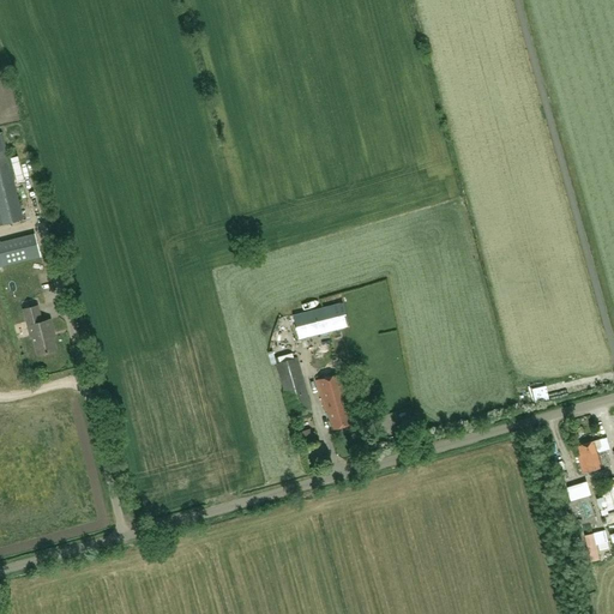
[(2,133),(0,133),(0,224),(24,220),(2,133)]
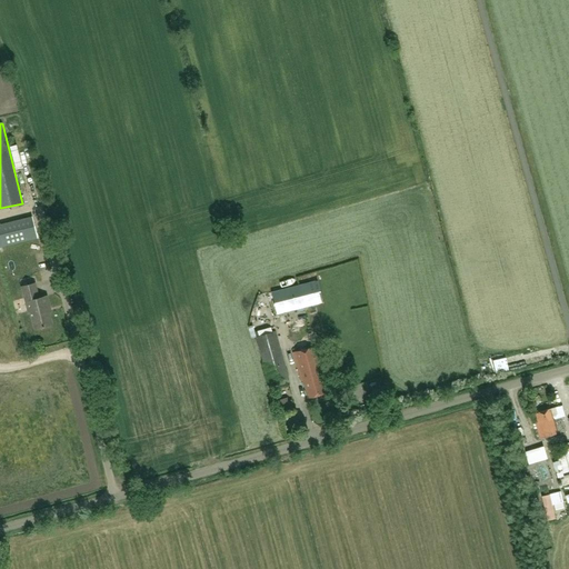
[(20,172),(29,169),(25,159),(16,162),(20,172)]
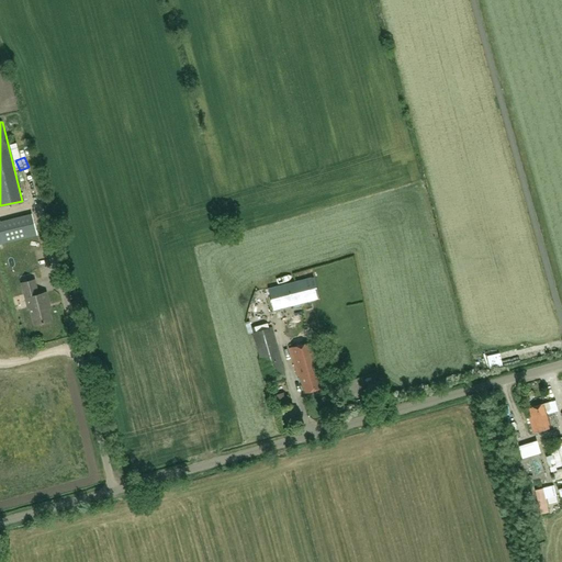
[(0,221),(0,244),(36,236),(31,214),(0,222),(0,221)]
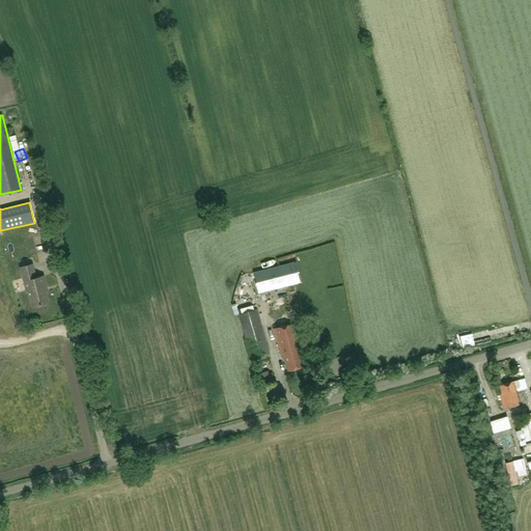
[(288,263),(253,272),(258,294),(302,282),(296,261),(288,263)]
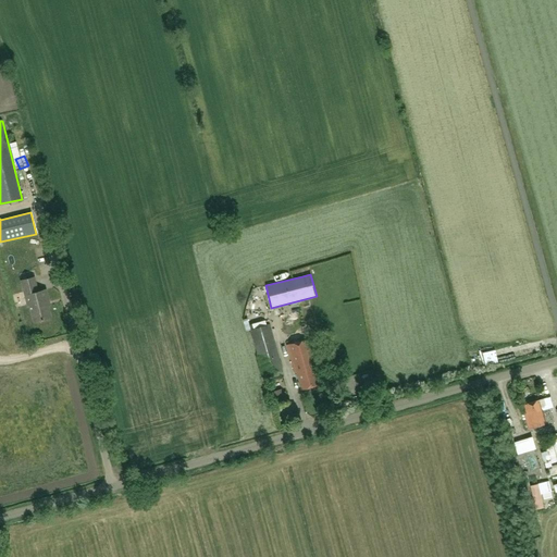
[(35,277),(21,281),(27,306),(29,305),(34,322),(50,318),(47,300),(48,300),(46,291),(38,292),(35,277)]
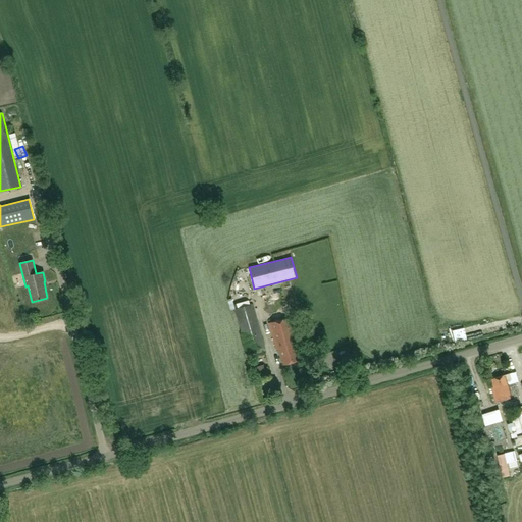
[(283,312),(278,297),(265,301),(271,316),(283,312)]
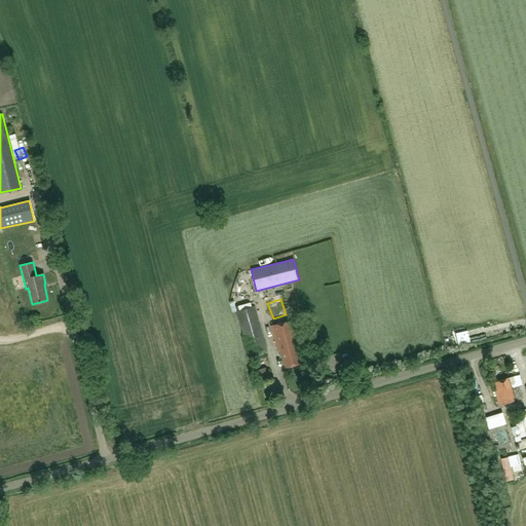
[(254,306),(235,311),(249,354),(267,349),(254,306)]
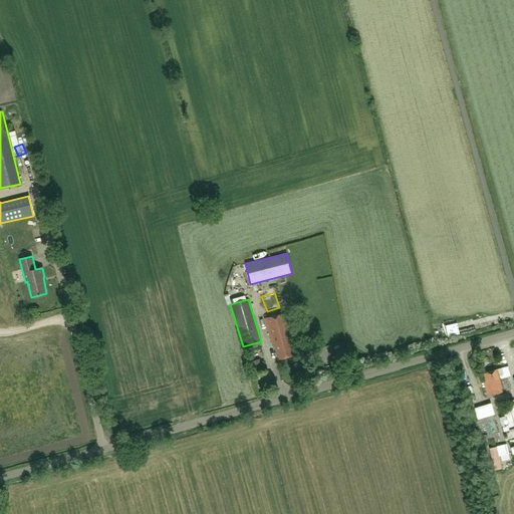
[(285,313),(265,319),(272,344),(273,344),(278,359),(294,354),(290,339),(292,339),(285,313)]
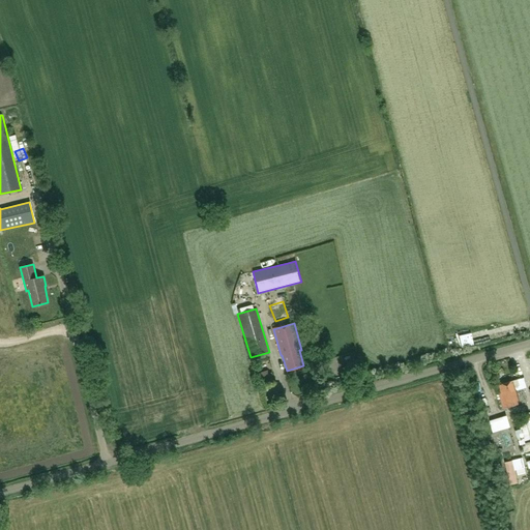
[(461,350),(473,348),(471,335),(458,337),(461,350)]
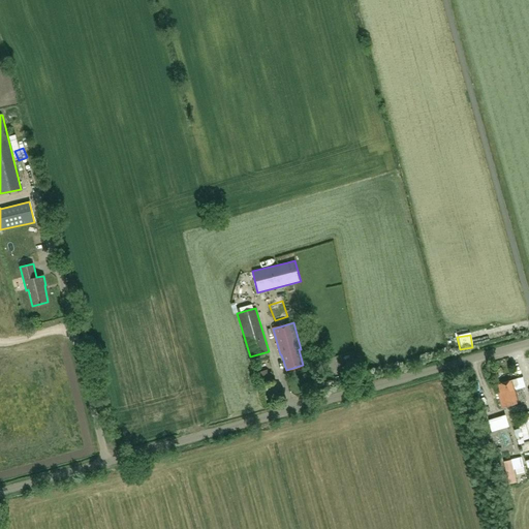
[(268,370),(257,372),(260,384),(271,381),(268,370)]
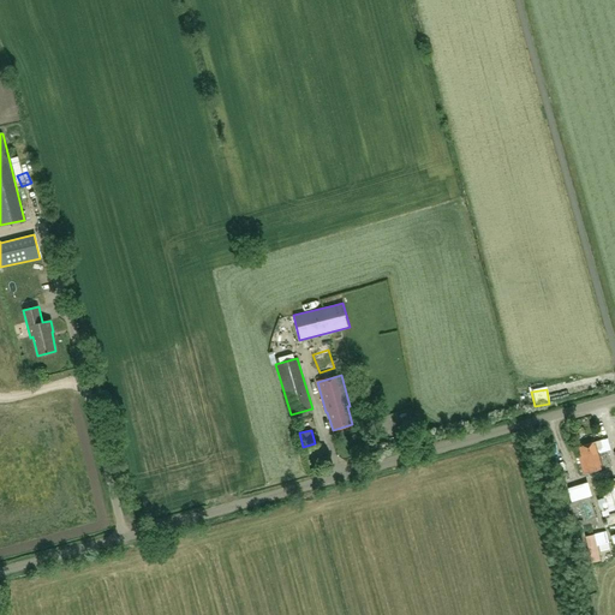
[(610,466),(609,467),(604,451),(598,452),(596,442),(578,447),(580,457),(578,457),(583,473),(604,469),(605,472),(611,470),(610,466)]
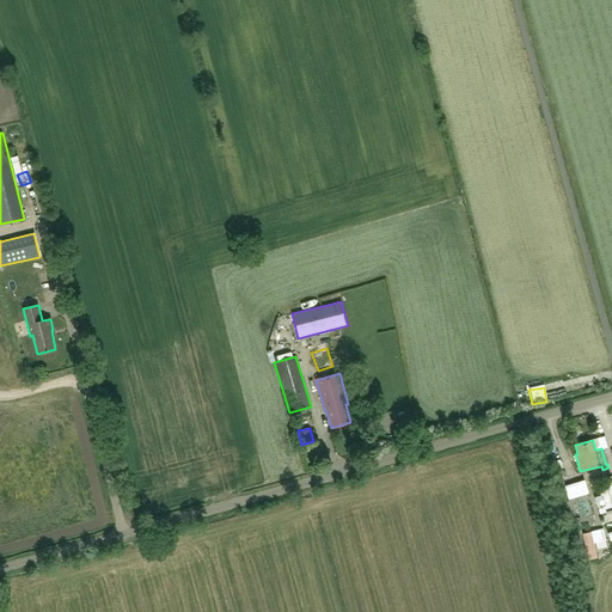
[(561,472),(562,481),(574,479),(574,471),(561,472)]
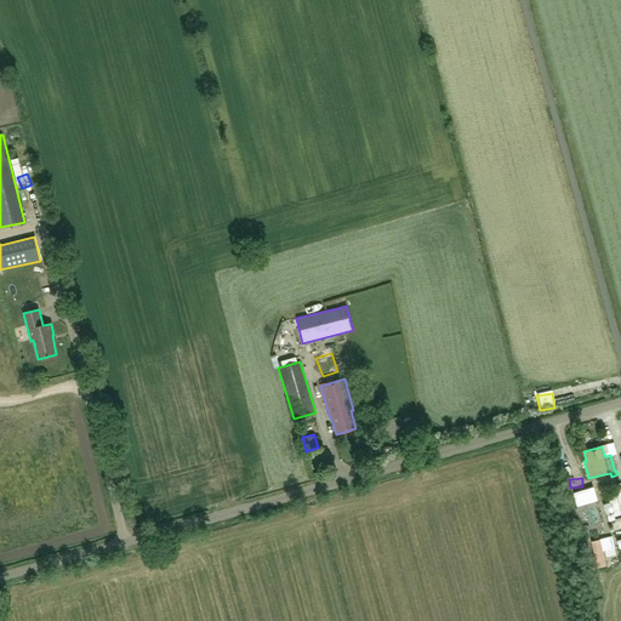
[(620,489),(617,490),(617,491),(614,493),(614,491),(607,494),(609,503),(603,505),(607,517),(613,516),(614,517),(620,514),(620,516),(620,489)]
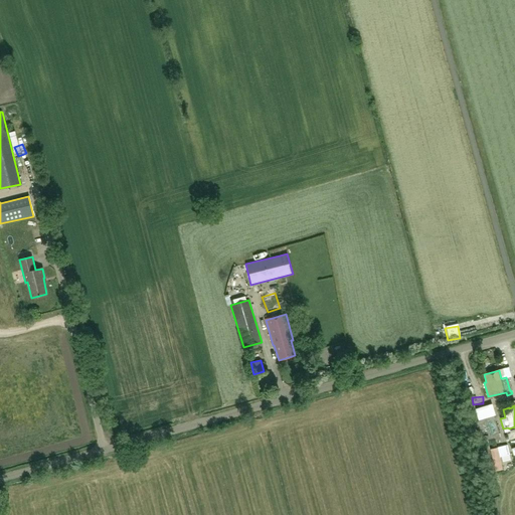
[(501,440),(494,415),(471,422),(481,453),(482,453),(486,452),(486,450),(489,449),(487,443),(501,440)]
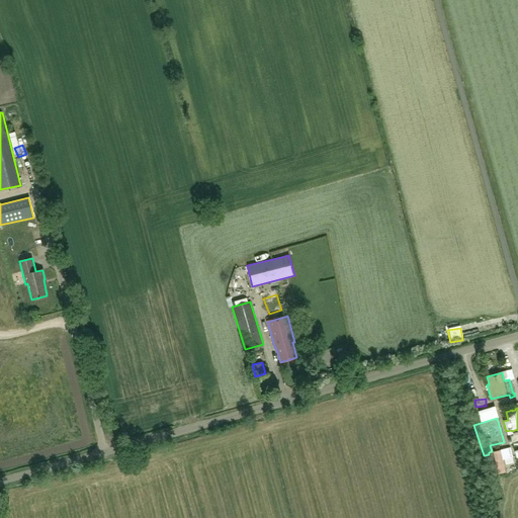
[(494,451),(499,472),(505,470),(503,459),(508,458),(513,456),(512,455),(510,447),(494,451)]
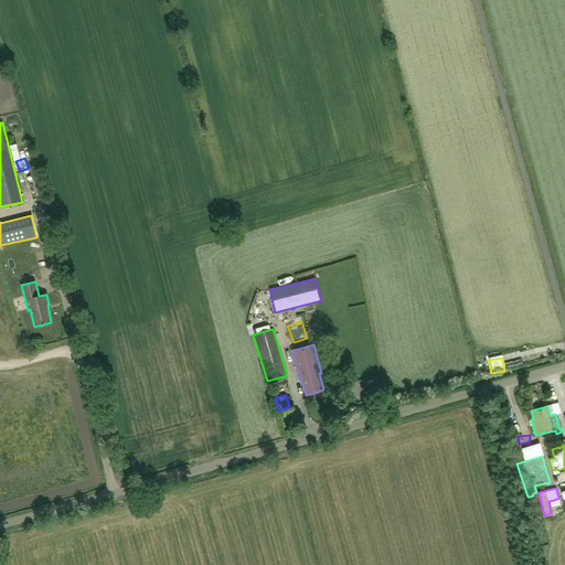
[(533,496),(529,497),(532,511),(537,510),(533,496)]
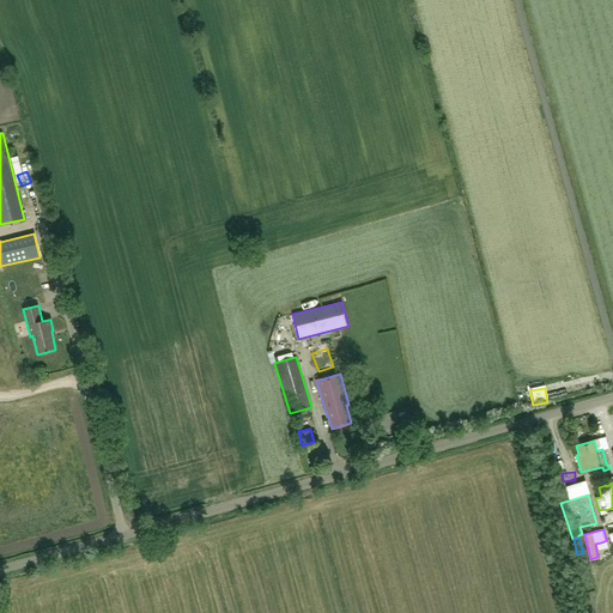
All buildings are outlined.
